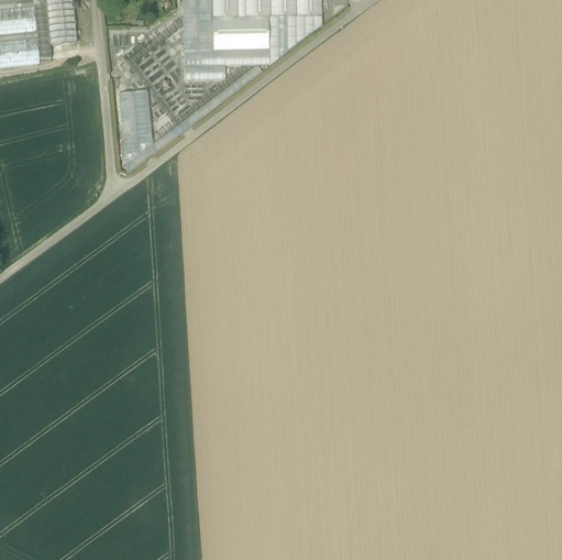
[(0,10),(34,7),(33,0),(22,0),(0,2),(0,10)]
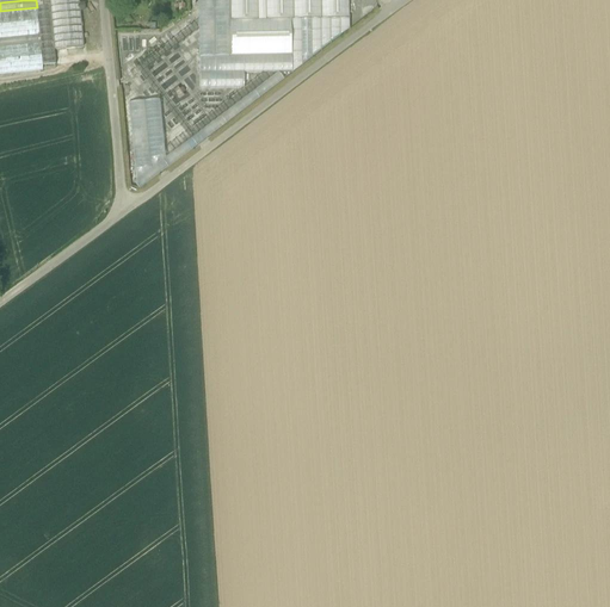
[(36,0),(37,7),(39,33),(41,41),(43,63),(56,62),(54,48),(48,0),(36,0)]
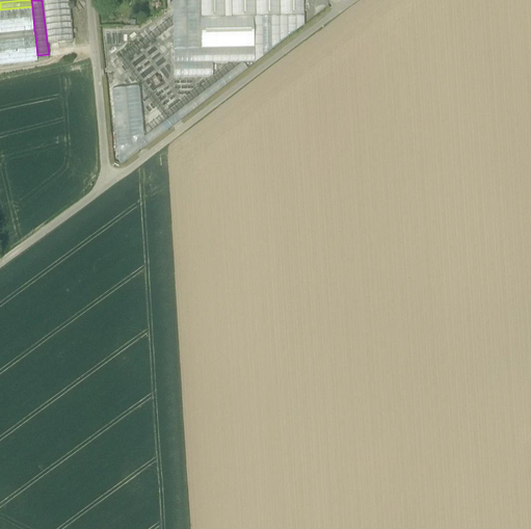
[(42,0),(47,42),(72,40),(73,40),(69,0),(42,0)]
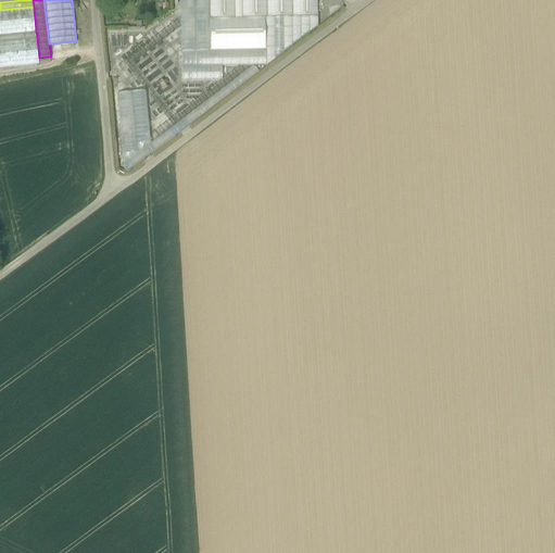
[(209,0),(211,47),(263,46),(263,17),(317,16),(316,0),(209,0)]
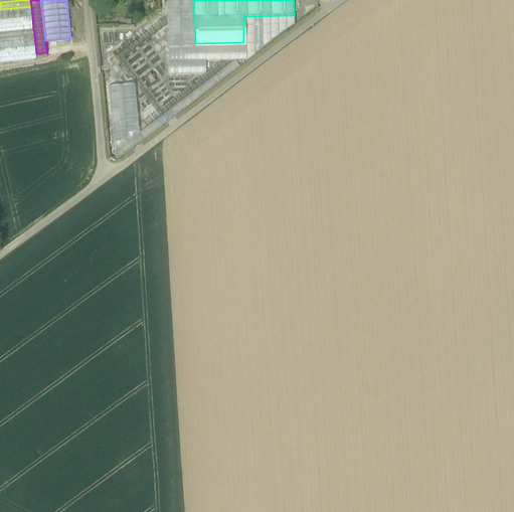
[(0,31),(33,28),(31,6),(0,9),(0,31)]
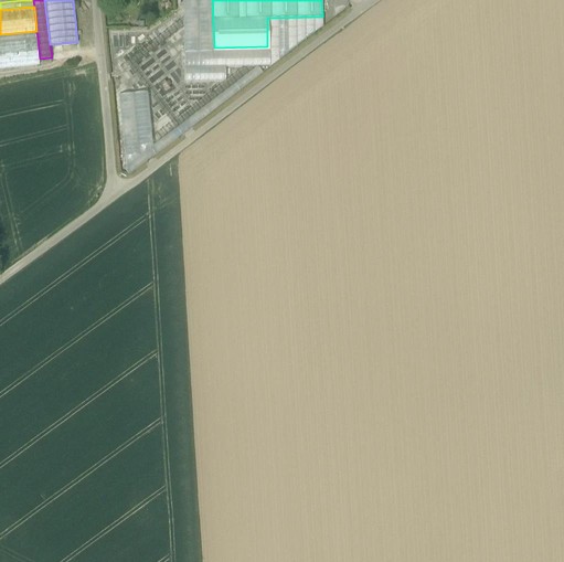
[(0,41),(38,38),(36,31),(0,34),(0,41)]
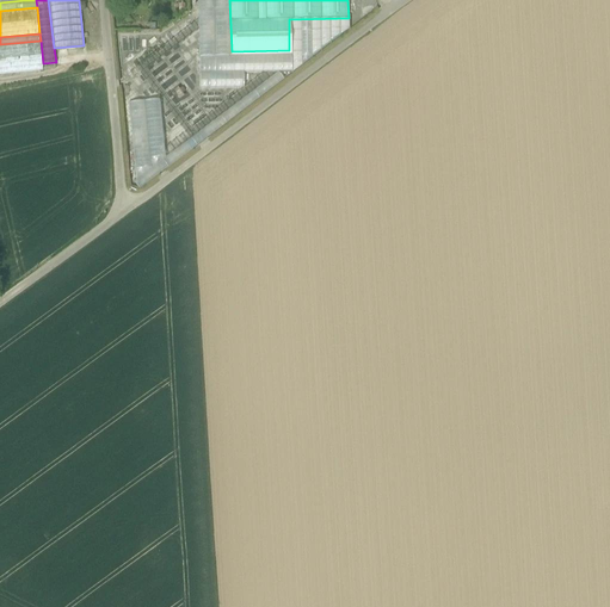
[(43,63),(41,41),(0,44),(0,74),(43,69),(43,63)]
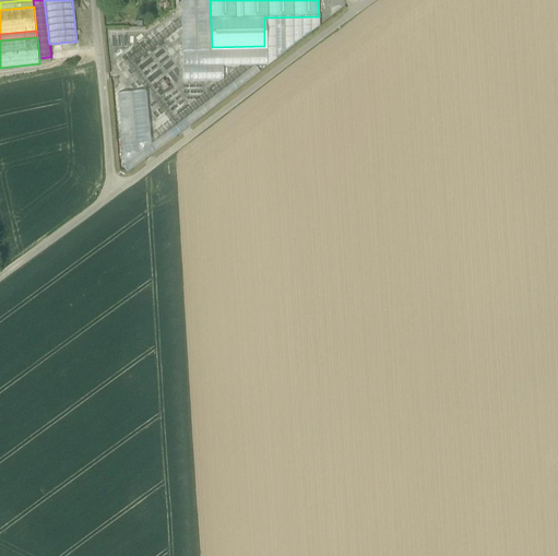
[(49,44),(51,57),(76,55),(75,42),(49,44)]
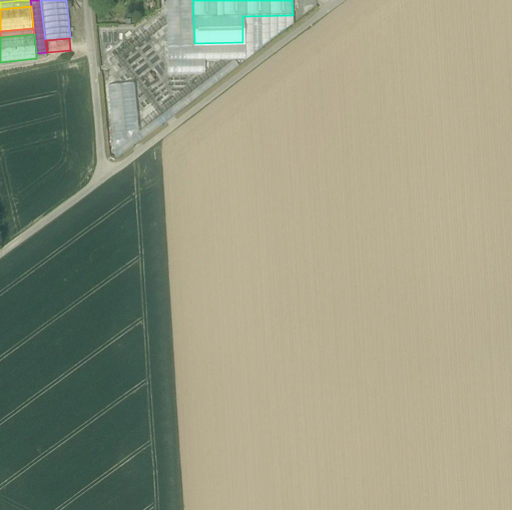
[(135,81),(108,83),(114,150),(124,149),(123,137),(139,135),(135,81)]
